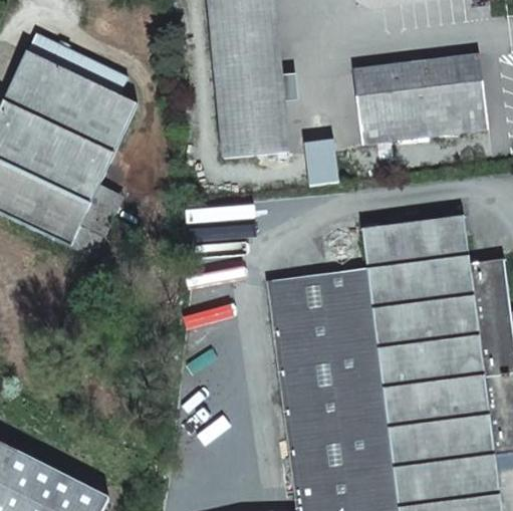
[(207,0),(223,157),(287,151),(273,0),(207,0)]
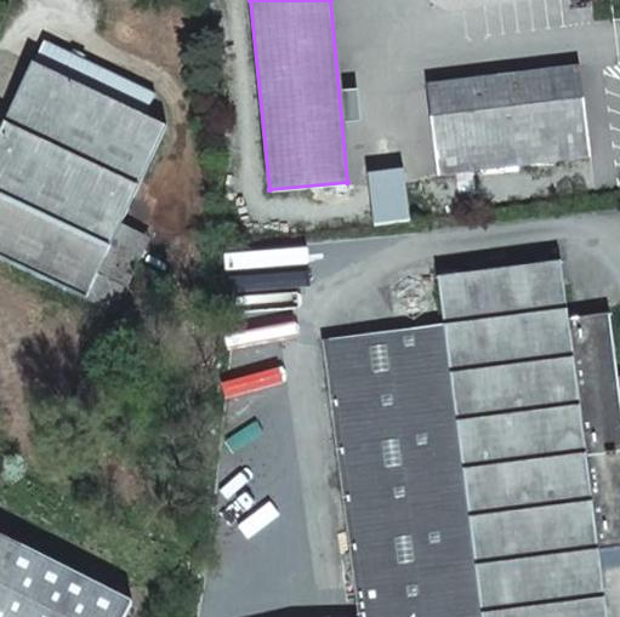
[(95,269),(119,220),(166,124),(142,113),(153,92),(44,40),(0,130),(0,253),(108,306),(120,283),(95,269)]
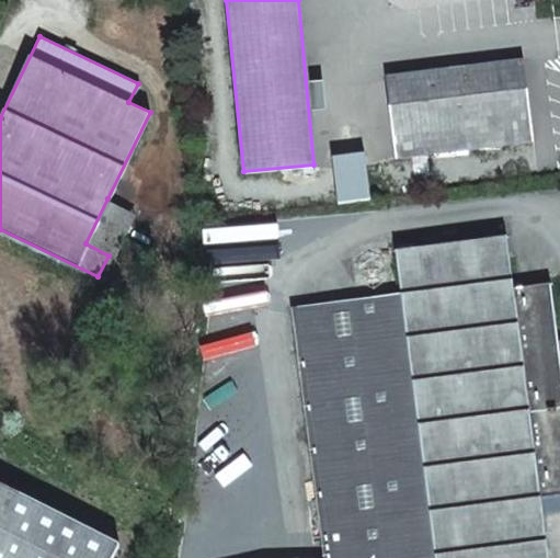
[(386,76),(396,155),(533,138),(522,59),(386,76)]
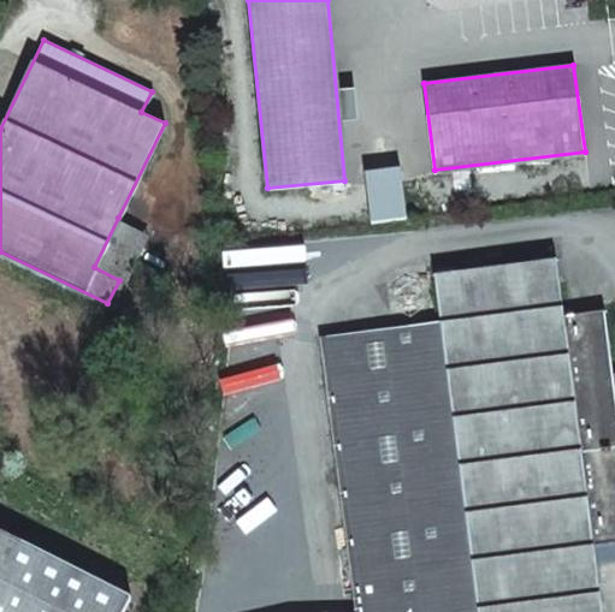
[(119,280),(145,231),(118,218),(94,267),(119,280)]
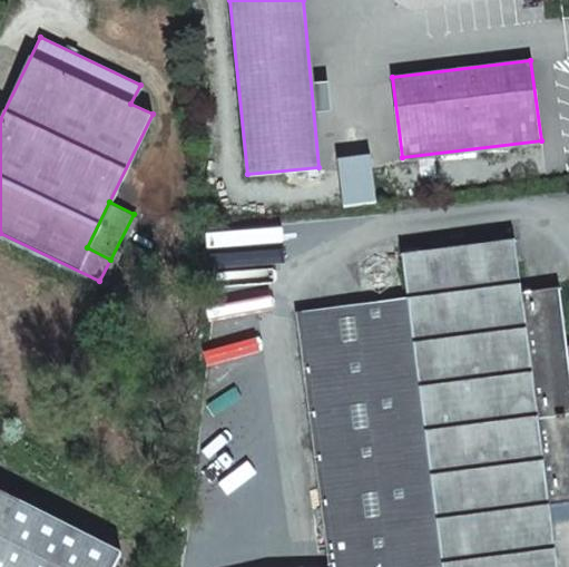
[(297,311),(330,566),(556,566),(548,502),(568,499),(568,360),(567,344),(560,286),(521,291),(513,238),(401,253),(408,296),(297,311)]
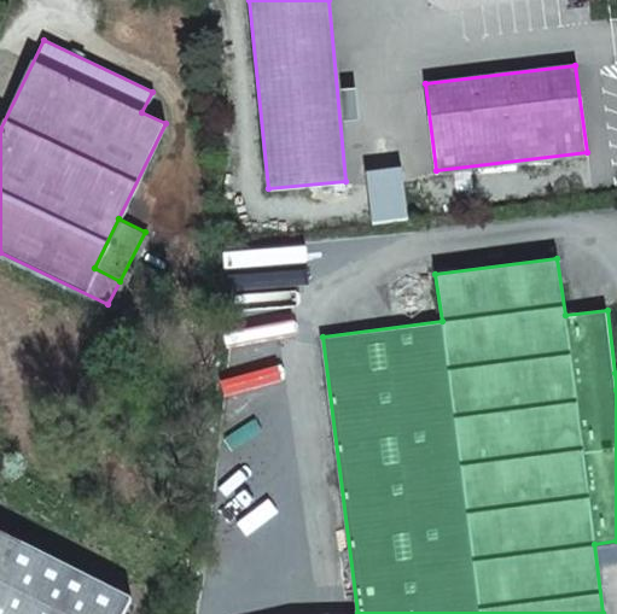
[(0,613),(121,613),(132,596),(0,530),(0,613)]
